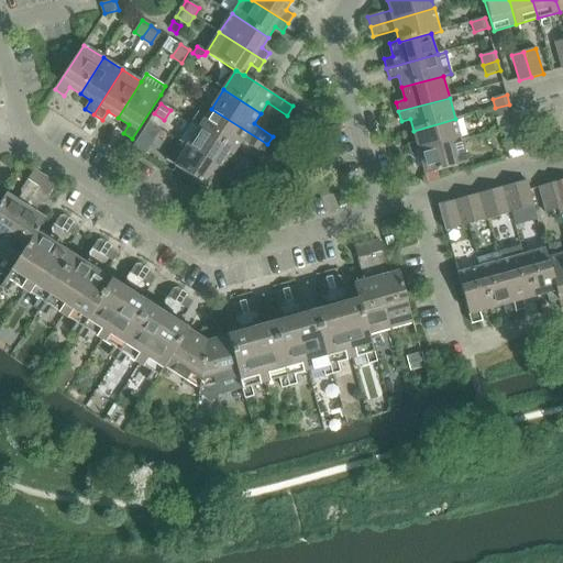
[(262,153),(267,144),(211,109),(205,103),(192,122),(199,128),(236,151),(243,141),(262,153)]
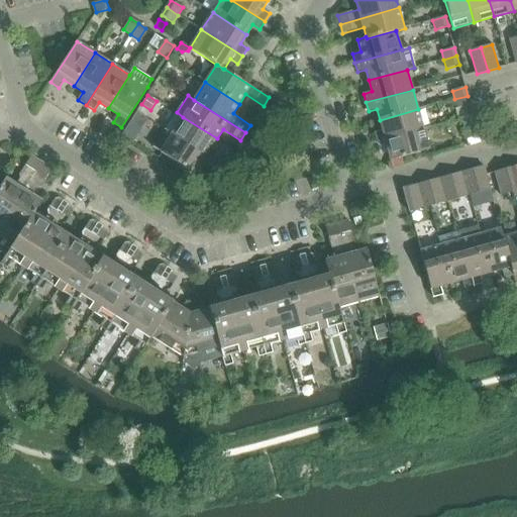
[(457,108),(471,104),(468,96),(454,99),(457,108)]
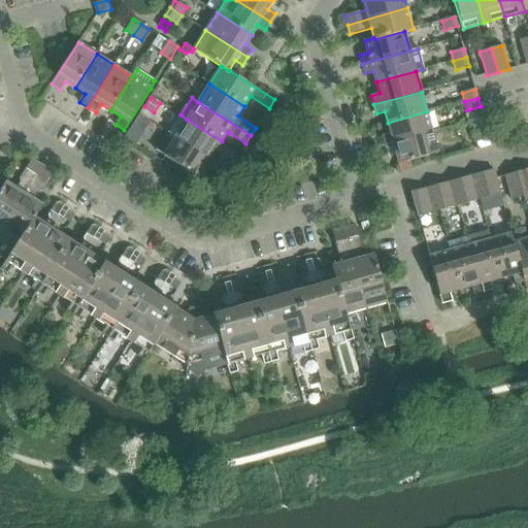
[(383,136),(385,145),(432,132),(427,111),(388,123),(391,133),(383,136)]
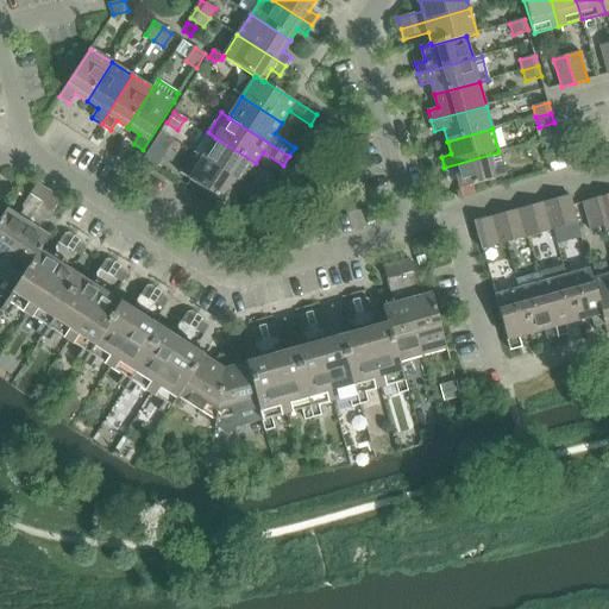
[(202,158),(243,183),(263,198),(269,188),(249,174),(256,163),(215,138),(202,158)]
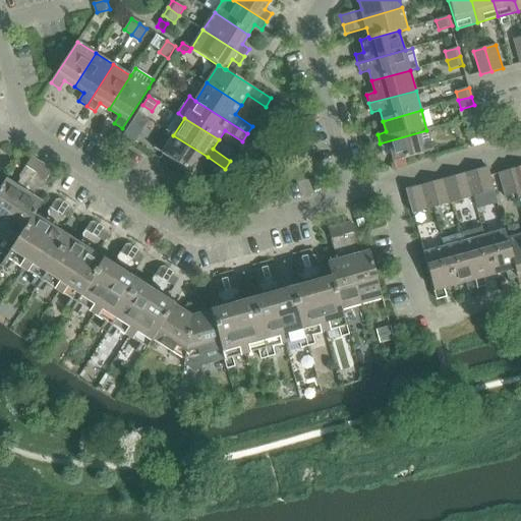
[(130,125),(124,135),(134,141),(141,131),(130,125)]
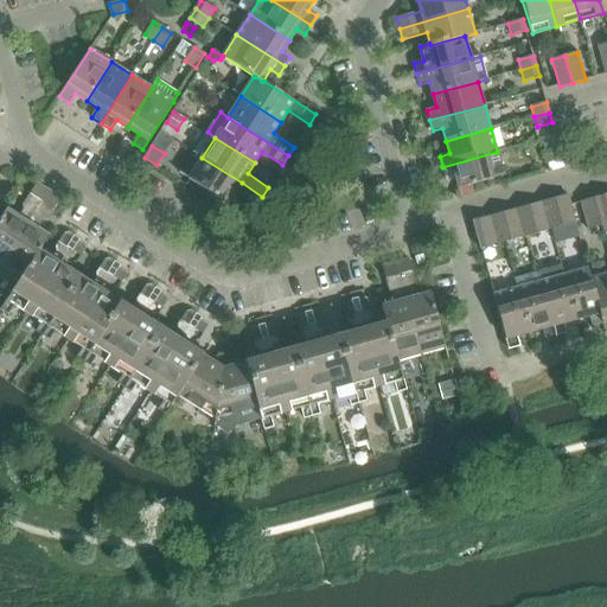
[(563,160),(560,148),(544,153),(547,164),(563,160)]
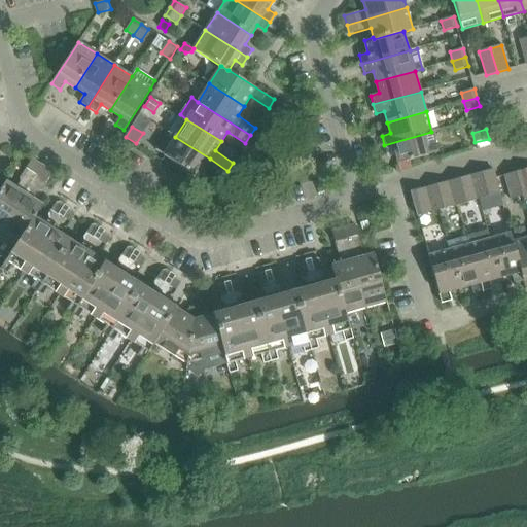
[(431,132),(384,145),(387,154),(395,151),(398,164),(437,152),(431,132)]
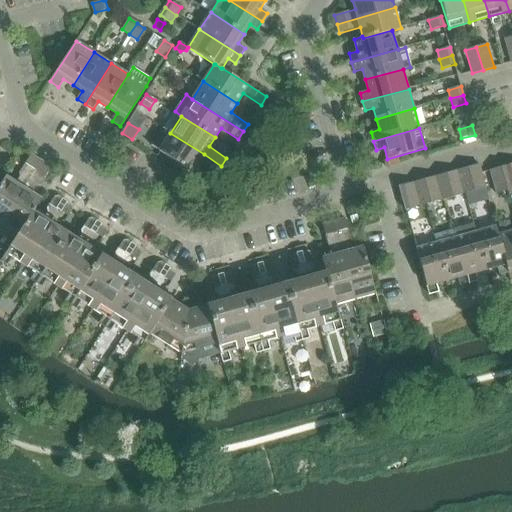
[(216,173),(221,166),(204,154),(170,133),(159,151),(192,172),(199,162),(216,173)]
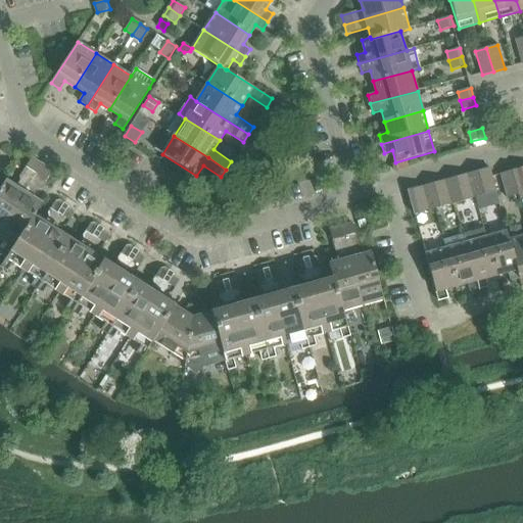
[(0,229),(25,192),(42,164),(33,157),(20,177),(20,181),(16,187),(6,180),(2,187),(0,189),(0,229)]
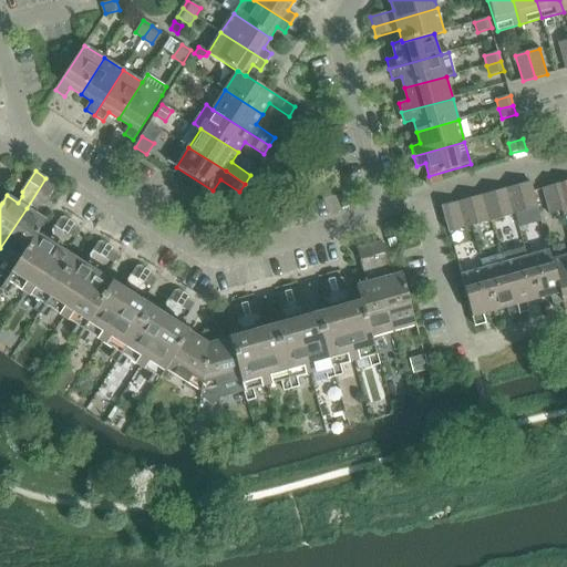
[(0,248),(0,254),(17,265),(18,266),(38,235),(47,220),(34,214),(39,206),(43,206),(57,185),(45,178),(0,248)]
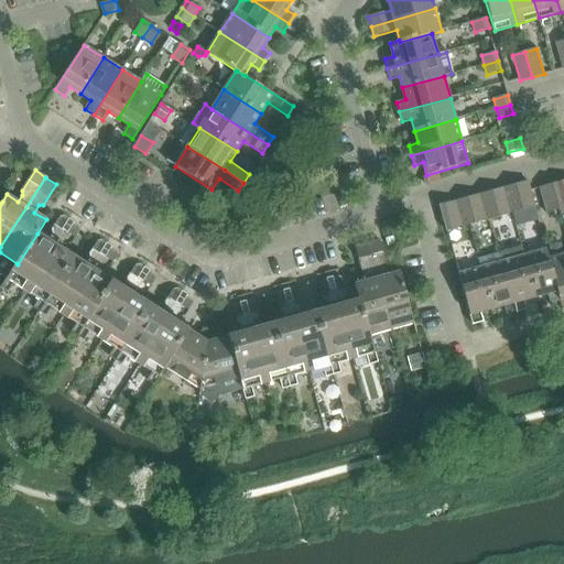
[(529,181),(516,184),(523,210),(535,207),(529,181)]
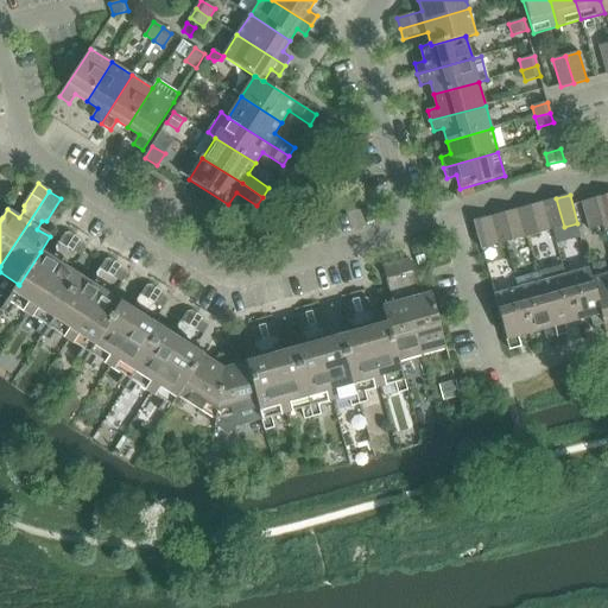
[(607,195),(595,198),(603,227),(605,230),(607,229),(607,195)]
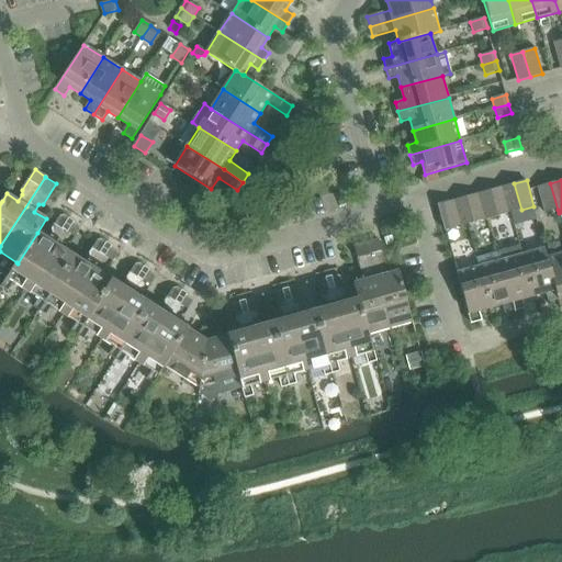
[(514,183),(503,187),(509,213),(521,210),(514,183)]
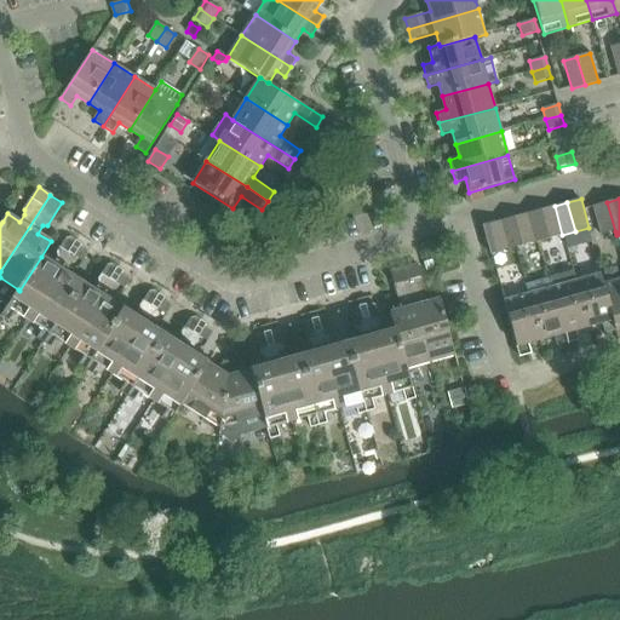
[(607,202),(593,206),(602,235),(615,231),(607,202)]
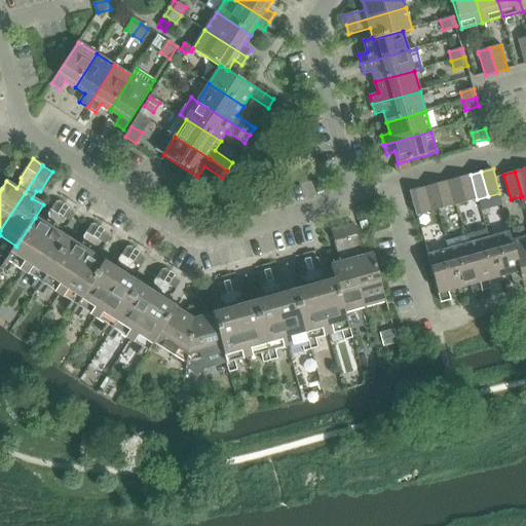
[(471,175),(459,178),(448,181),(454,205),(477,199),(471,175)]
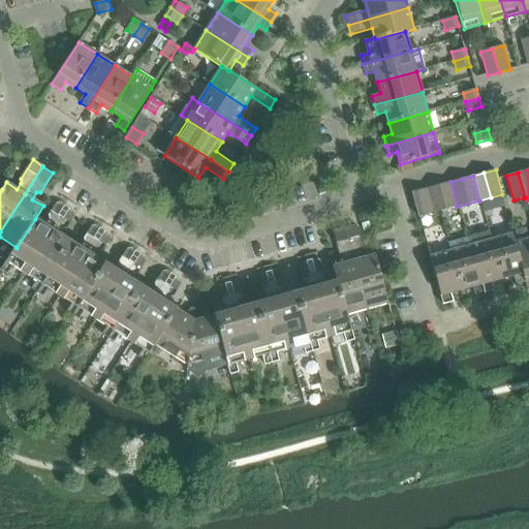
[(450,182),(439,185),(446,210),(457,207),(450,182)]
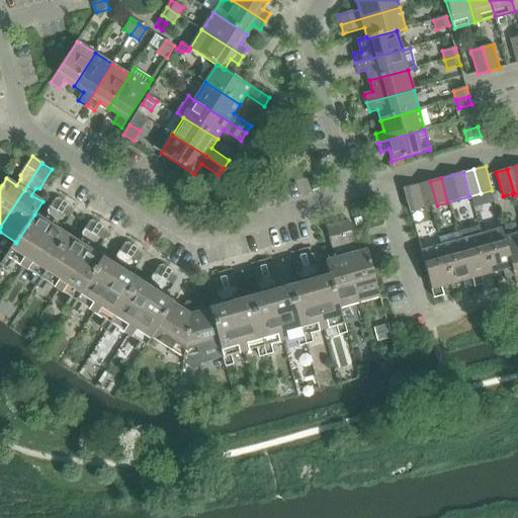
[(430,181),(419,184),(426,208),(437,205),(430,181)]
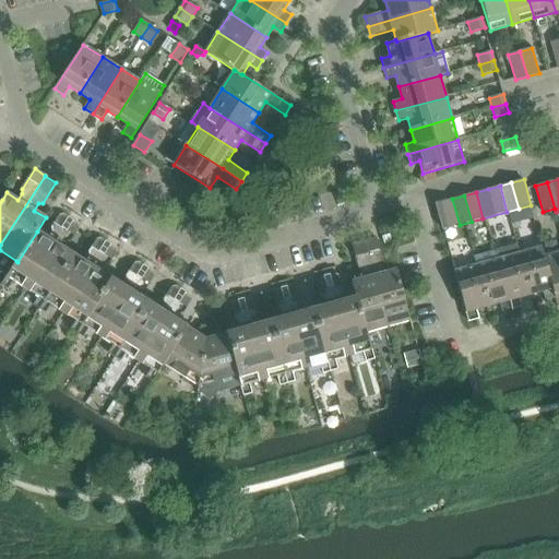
[(436,203),(443,229),(460,225),(452,199),(440,202),(436,203)]
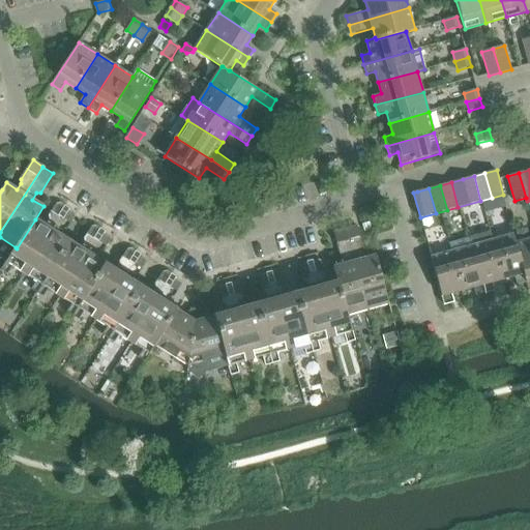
[(60,203),(56,204),(53,209),(60,213),(65,206),(60,203)]
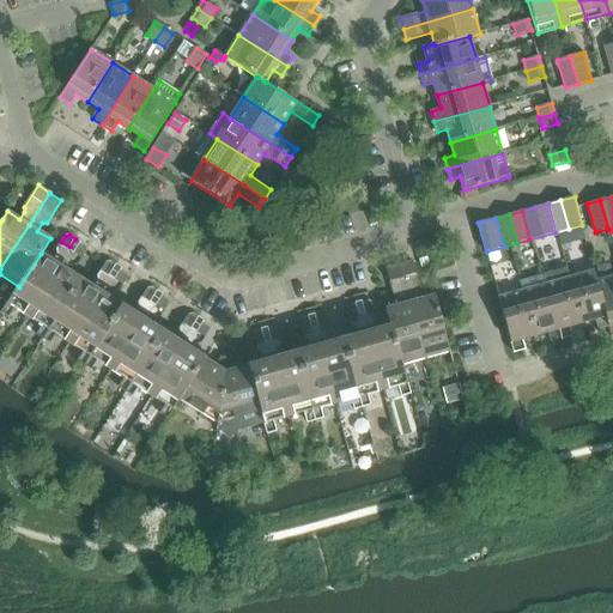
[(61,242),(56,250),(65,255),(70,247),(61,242)]
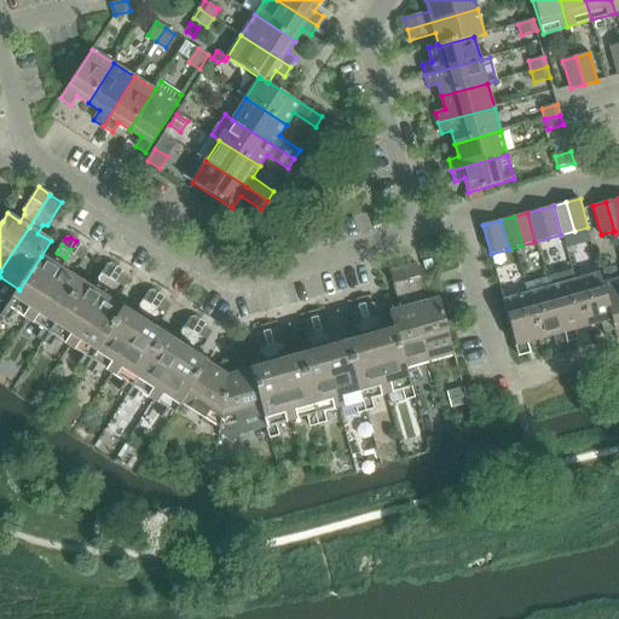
[(76,253),(85,258),(88,253),(87,248),(86,247),(81,244),(76,253)]
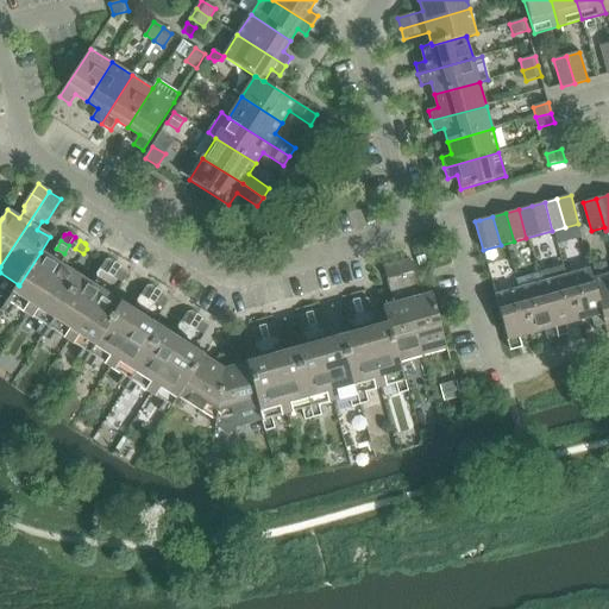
[(75,249),(69,257),(77,262),(83,253),(75,249)]
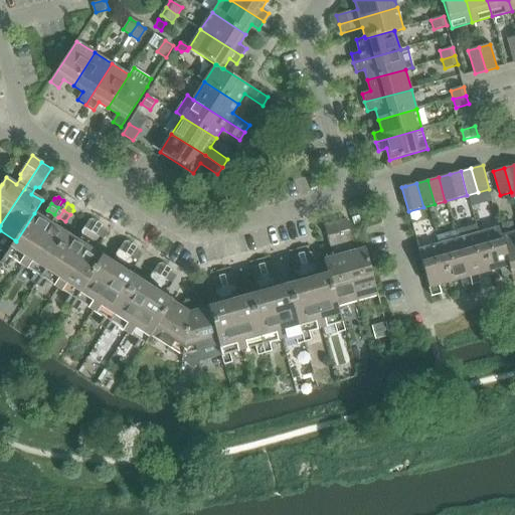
[(7,266),(12,259),(24,267),(51,224),(34,213),(16,241),(15,240),(1,262),(7,266)]
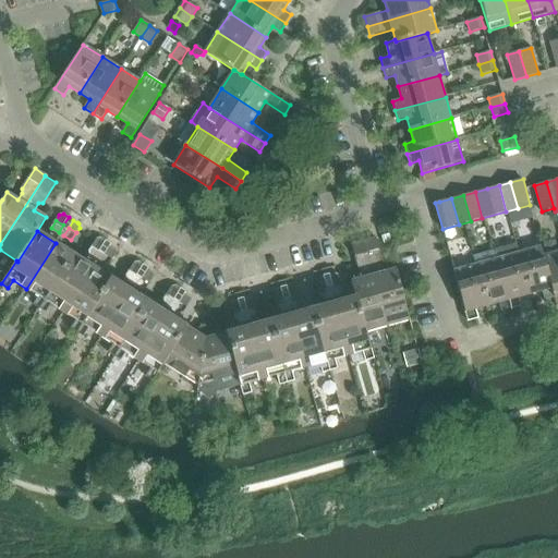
[(101,238),(97,239),(94,244),(101,249),(106,241),(101,238)]
